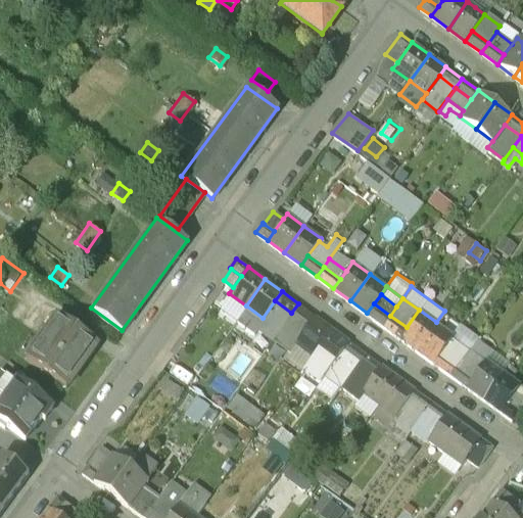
[(291,313),(275,300),(268,311),(284,322),(291,313)]
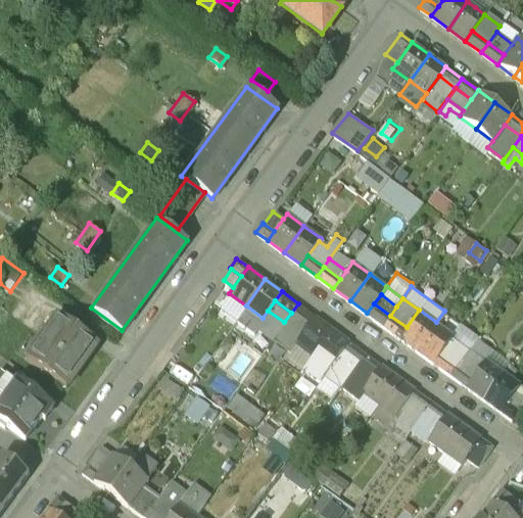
[(315,315),(298,303),(291,313),(307,324),(315,315)]
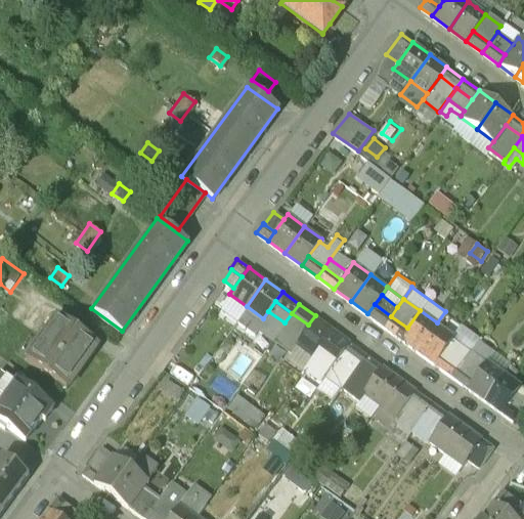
[(391,316),(375,304),(367,313),(384,326),(391,316)]
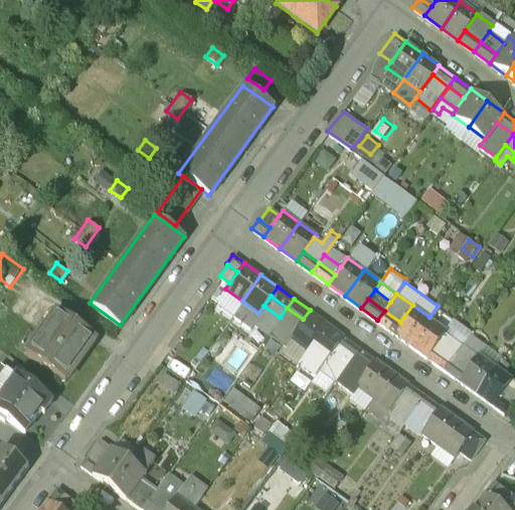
[(430,317),(412,305),(400,322),(393,331),(410,343),(430,317)]
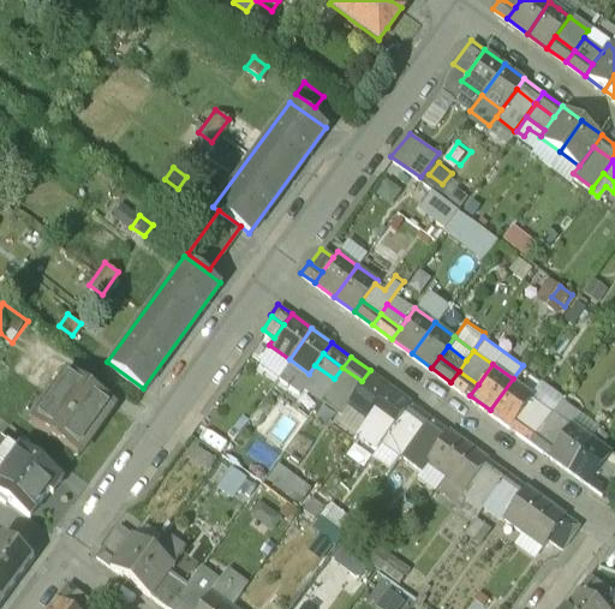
[(342,368),(334,378),(327,388),(347,401),(362,381),(342,368)]
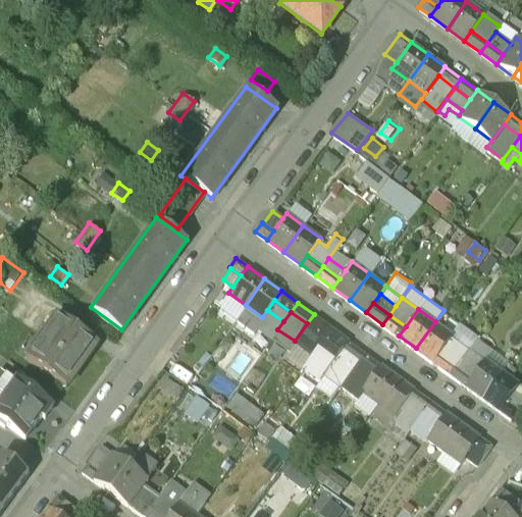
[(97,343),(58,314),(27,357),(65,385),(97,343)]
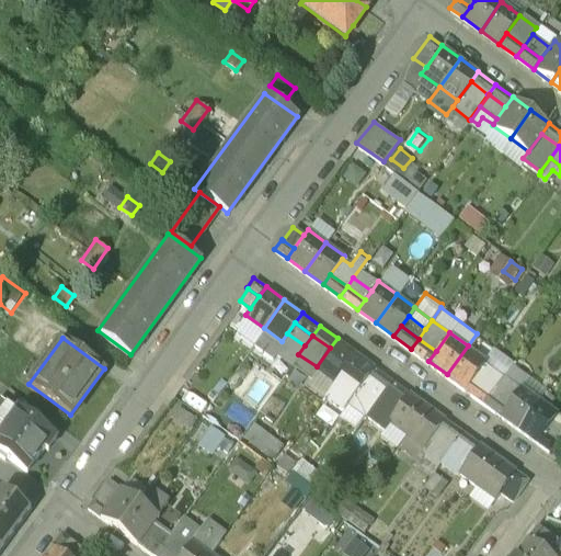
[(355,351),(338,338),(330,348),(317,366),(317,367),(334,379),(355,351)]
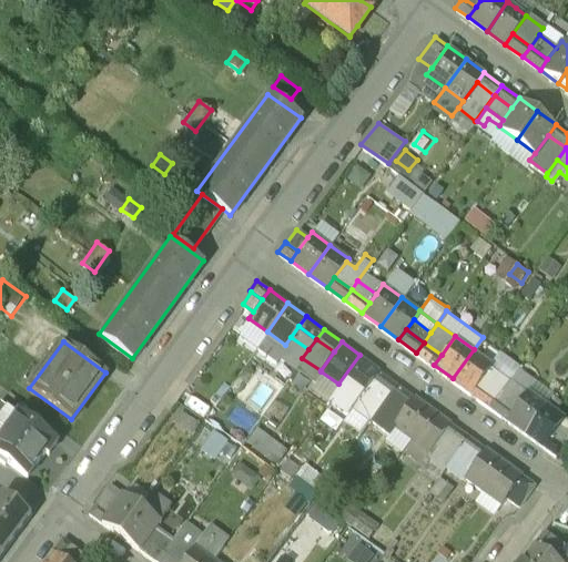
[(442,355),(424,343),(416,353),(434,365),(442,355)]
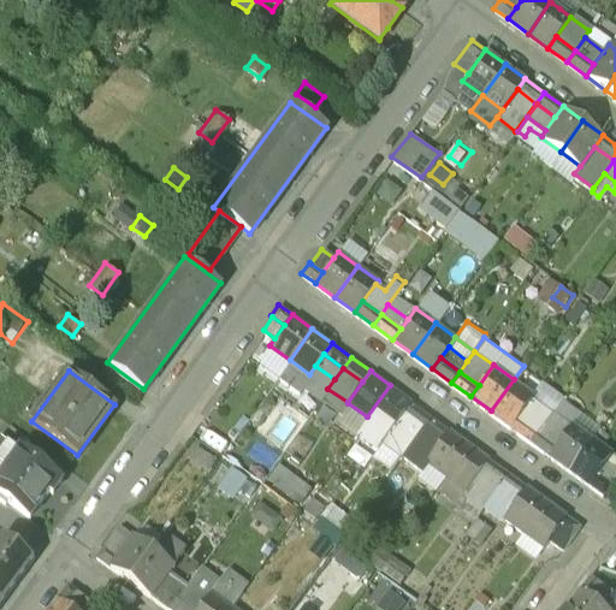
[(514,379),(491,410),(510,425),(519,414),(531,397),(533,394),(514,379)]
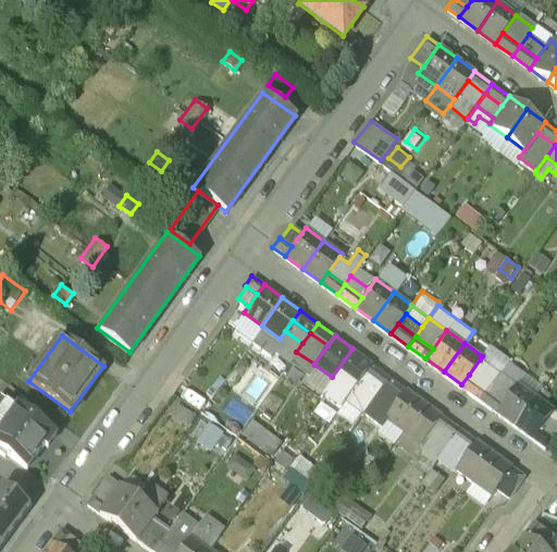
[(371,362),(353,348),(332,377),(350,390),(363,372),(371,362)]
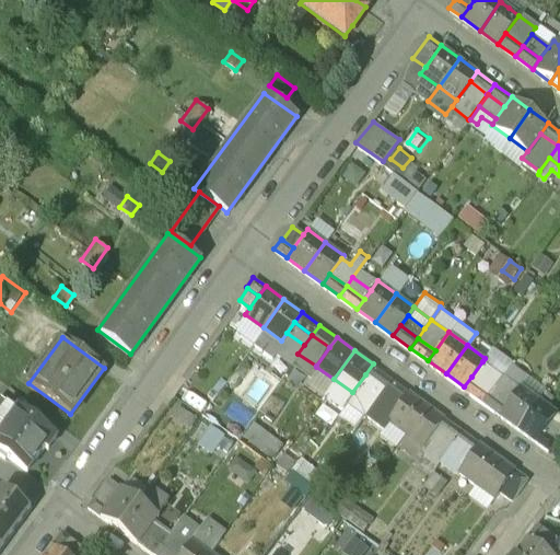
[(316,366),(298,354),(293,361),(312,374),(316,367),(316,366)]
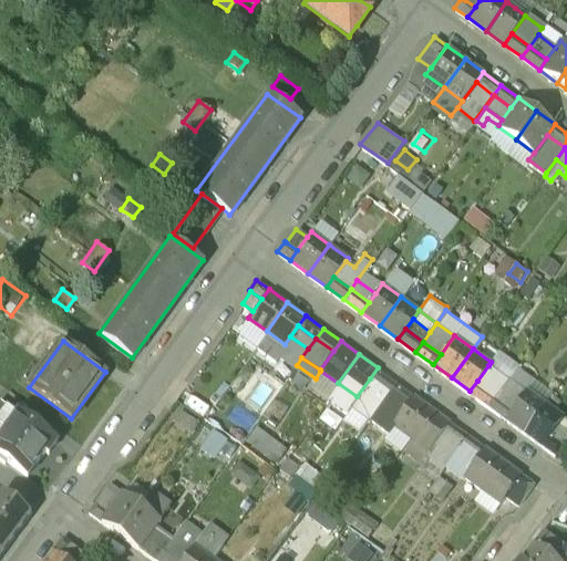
[(506,378),(488,365),(477,381),(495,394),(506,378)]
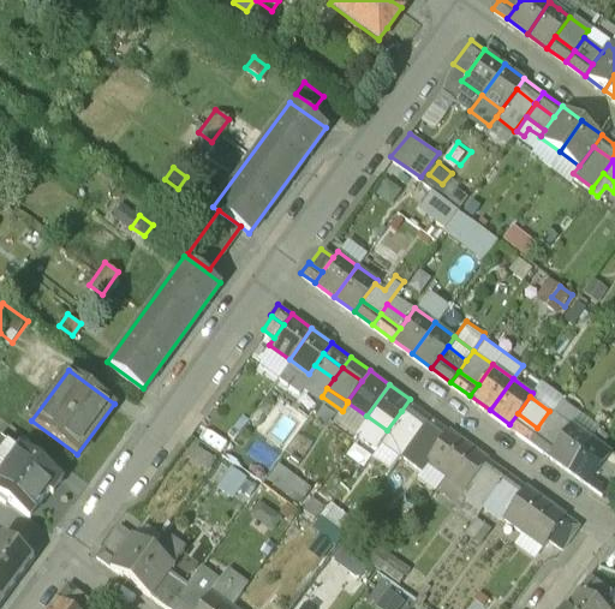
[(429,413),(410,399),(401,411),(421,424),(429,413)]
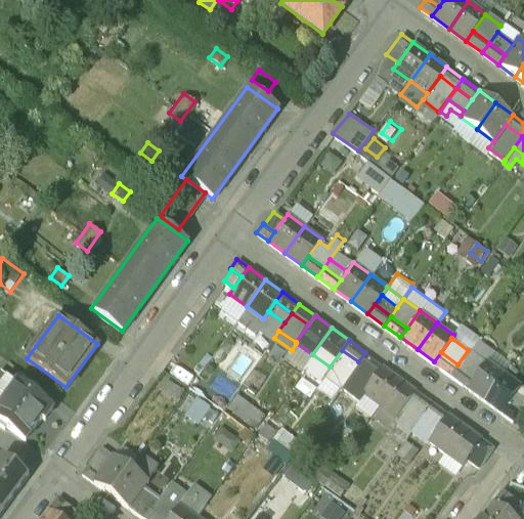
[(484,361),(469,349),(468,350),(457,364),(473,376),(484,361)]
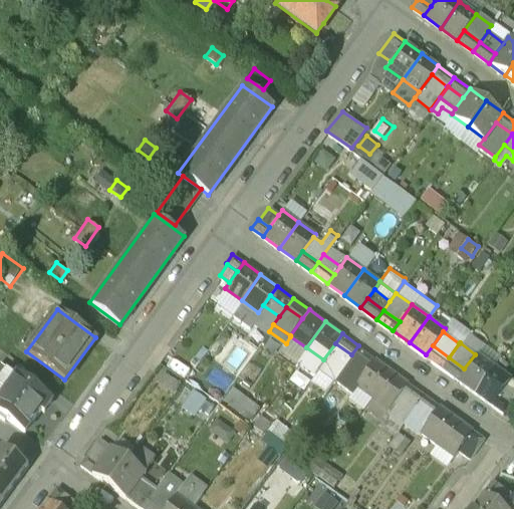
[(351,354),(335,343),(327,353),(344,366),(352,355),(351,354)]
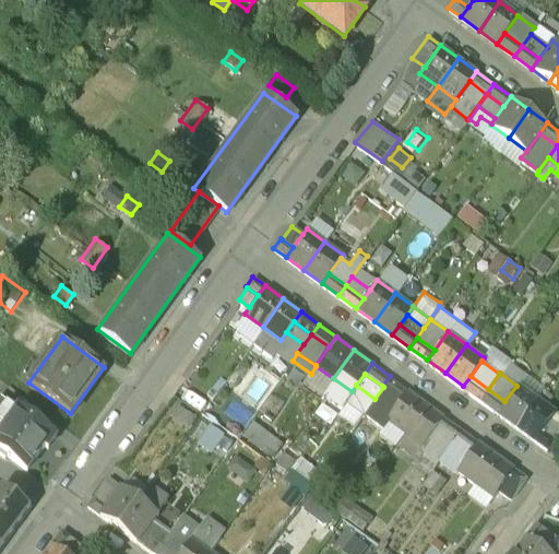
[(406,388),(390,376),(382,386),(383,387),(400,399),(406,388)]
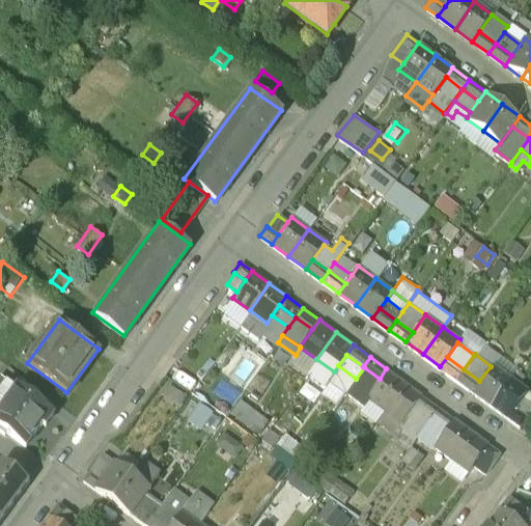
[(464,369),(447,357),(440,366),(456,379),(464,369)]
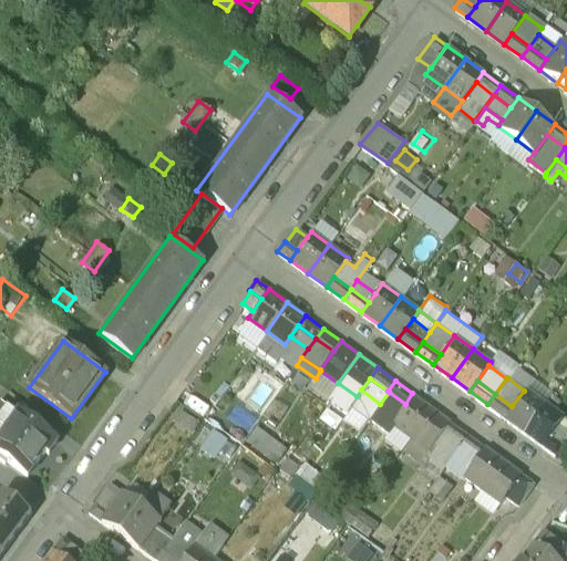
[(512,406),(505,416),(523,429),(544,401),(526,387),(524,391),(512,406)]
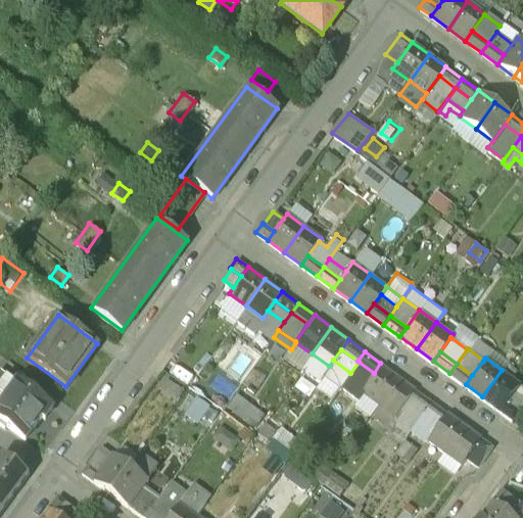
[(350,373),(333,360),(329,366),(326,371),(343,384),(350,373)]
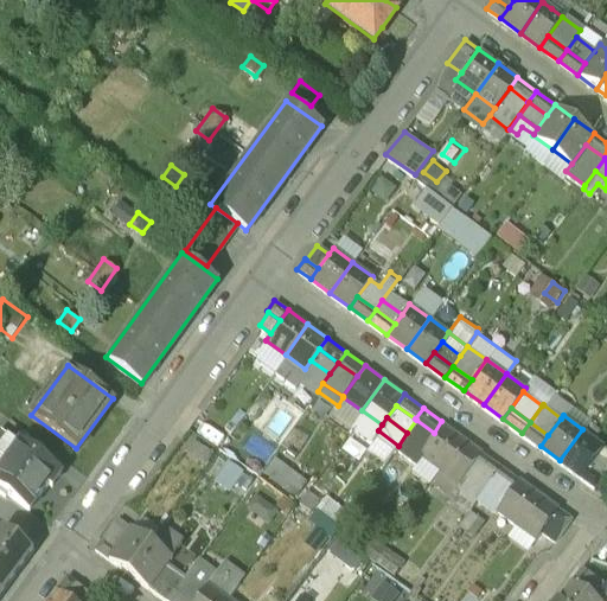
[(434,433),(416,420),(407,433),(425,446),(434,433)]
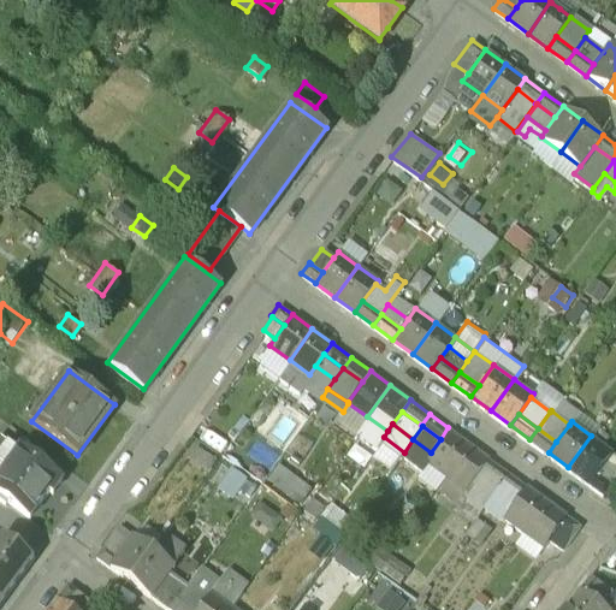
[(609,433),(599,426),(592,437),(600,443),(609,433)]
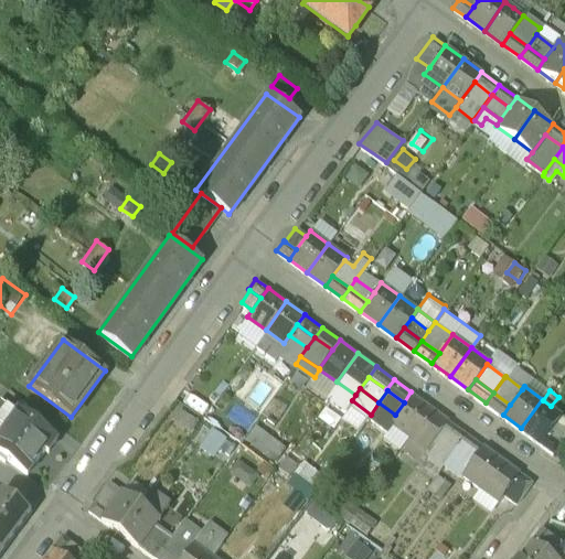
[(429,405),(411,391),(404,402),(395,415),(391,420),(391,421),(408,433),(429,405)]
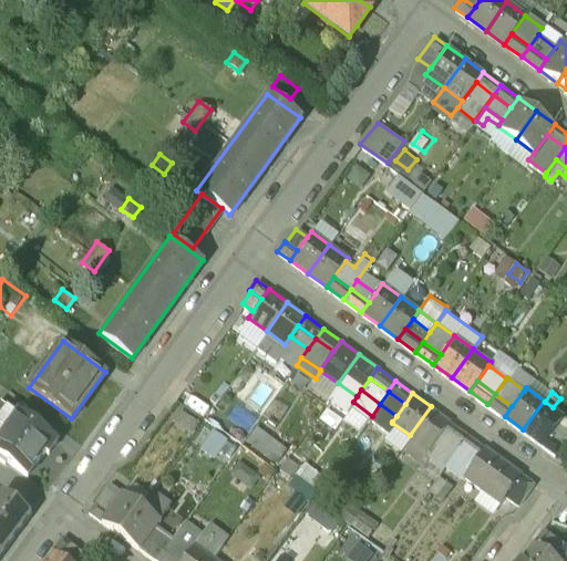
[(495,394),(487,404),(505,416),(512,406),(495,394)]
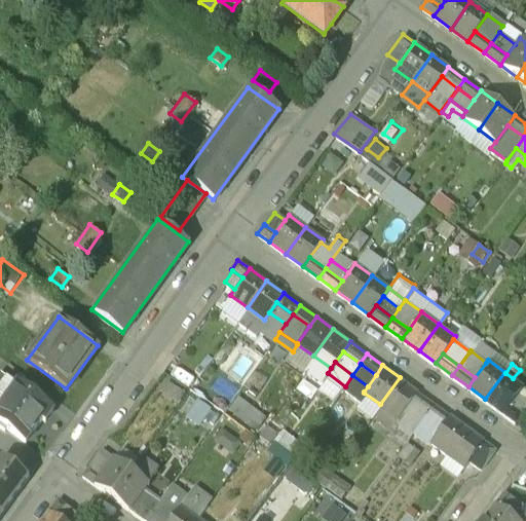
[(505,373),(504,372),(485,399),(502,412),(517,393),(522,385),(513,378),(505,373)]
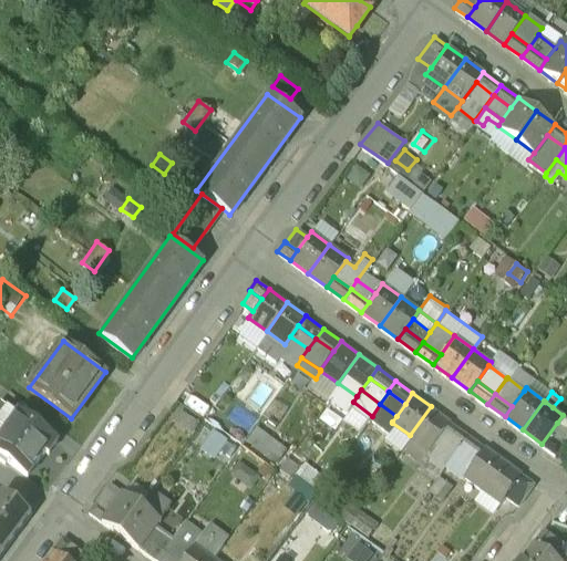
[(14,413),(0,402),(0,425),(3,428),(0,432),(0,460),(2,463),(4,458),(24,474),(43,449),(44,450),(53,439),(16,412),(14,413)]
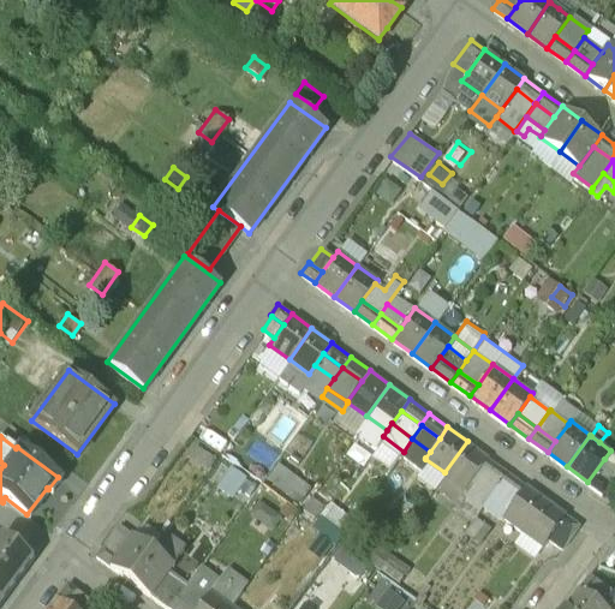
[(430,452),(412,439),(404,452),(401,454),(413,463),(418,455),(425,460),(425,459),(425,458),(430,452)]
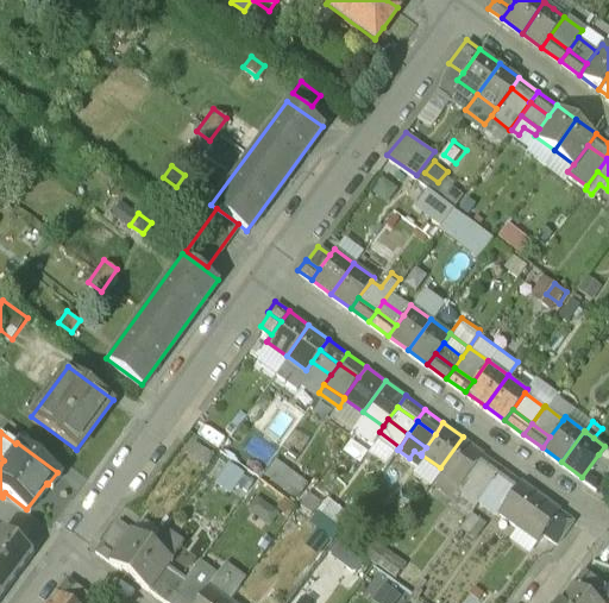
[(483,451),(463,437),(440,468),(459,482),(460,482),(466,475),(475,463),(483,451)]
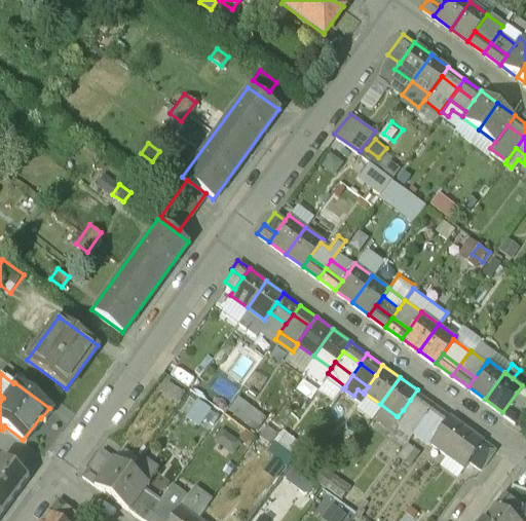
[(525,387),(522,384),(522,385),(517,393),(525,399),(525,387)]
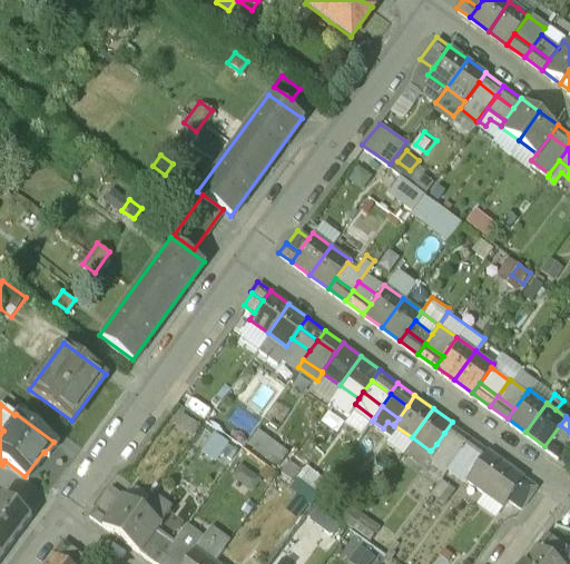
[(183,419),(169,437),(184,448),(197,431),(183,419)]
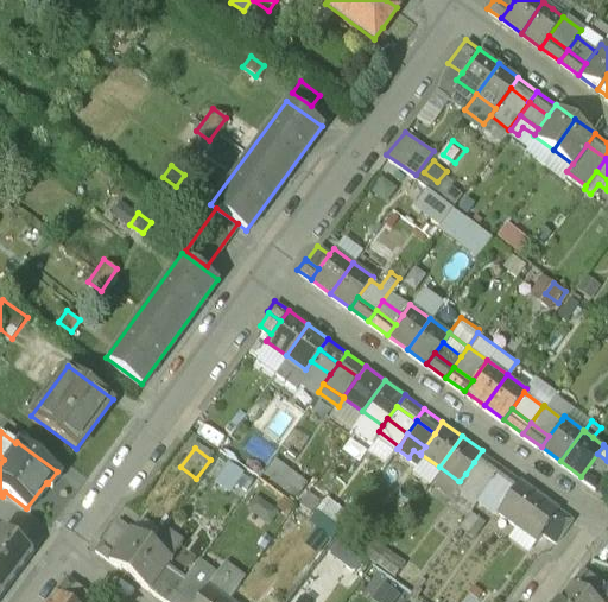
[(439,467),(420,454),(420,455),(413,450),(409,457),(415,461),(412,466),(431,480),(439,467)]
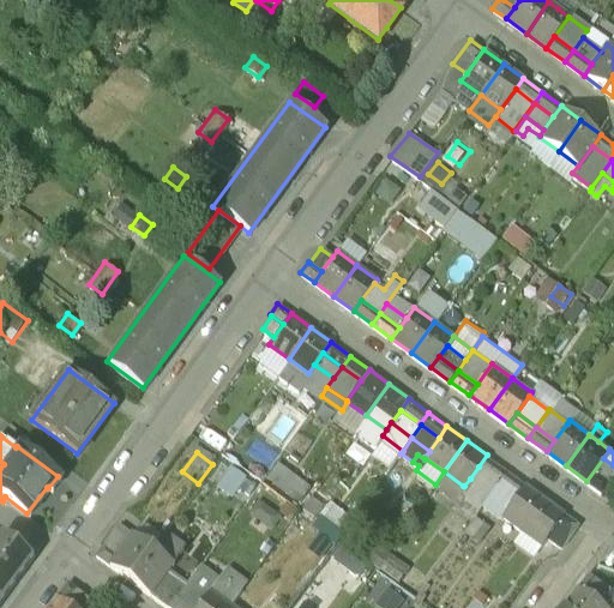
[(505,469),(487,455),(479,467),(497,480),(498,480),(505,469)]
